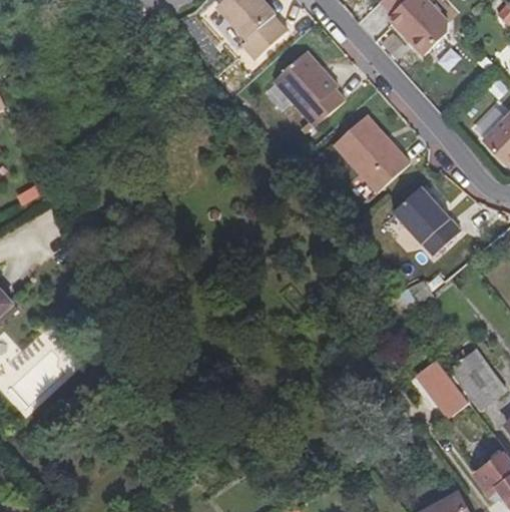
[(275,13),(263,0),(223,0),(216,6),(246,39),(241,44),(255,59),(287,30),(273,15),(275,13)]
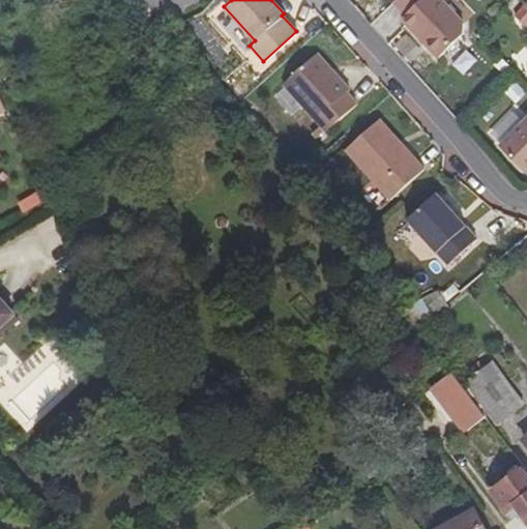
[(463,22),(441,0),(391,0),(404,13),(400,18),(437,56),(462,32),(463,22)]
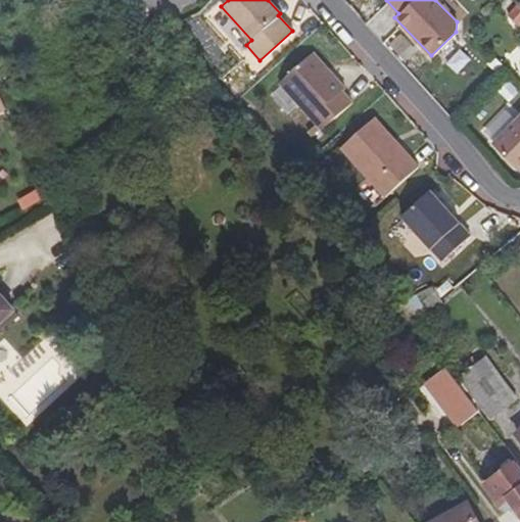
[(519,7),(519,4),(514,0),(509,0),(507,3),(516,11),(519,7)]
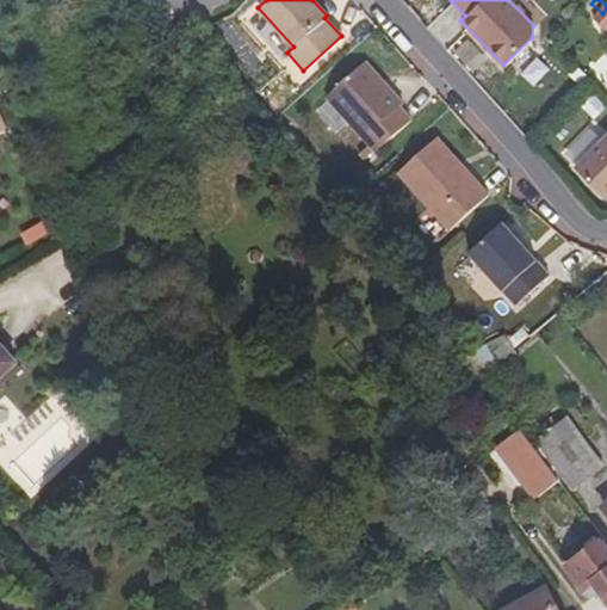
[(602,13),(592,4),(587,8),(598,18),(602,13)]
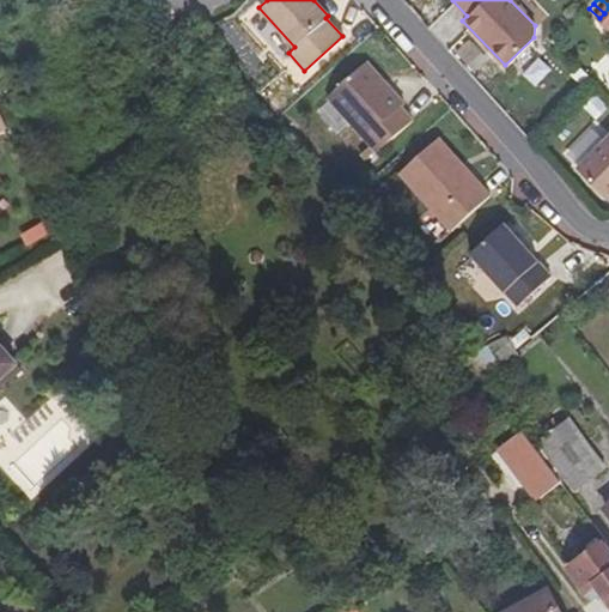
[(276,65),(297,86),(306,77),(287,55),(276,65)]
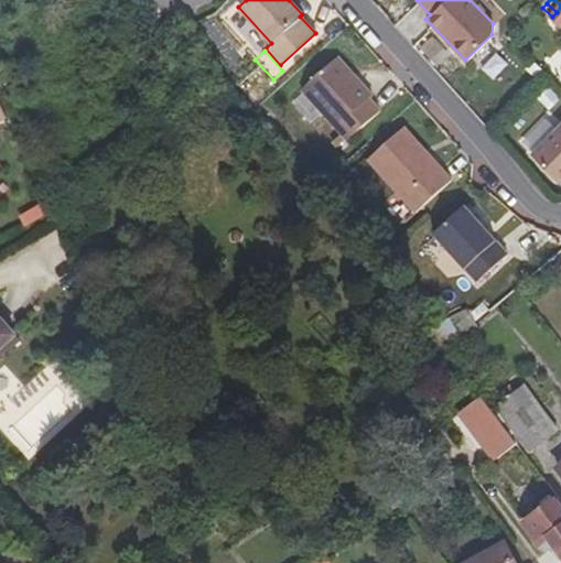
[(336,56),(300,88),(346,140),(378,110),(367,98),(370,95),(336,56)]
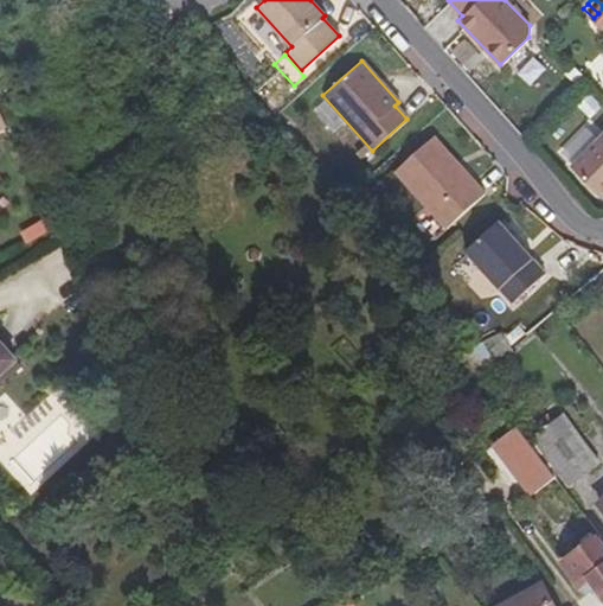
[(483,192),(432,135),(393,170),(444,228),(469,205),(483,192)]
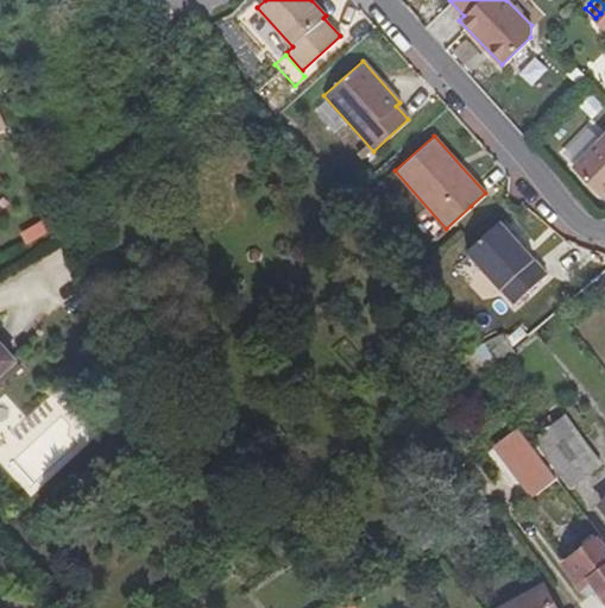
[(604,136),(573,168),(604,200),(604,199),(604,136)]
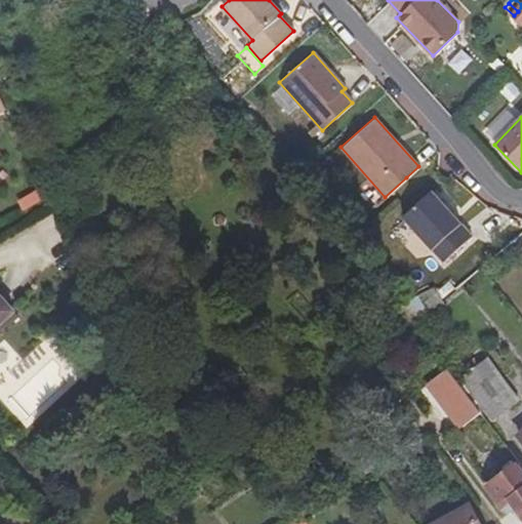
[(430,191),(402,216),(442,262),(471,236),(430,191)]
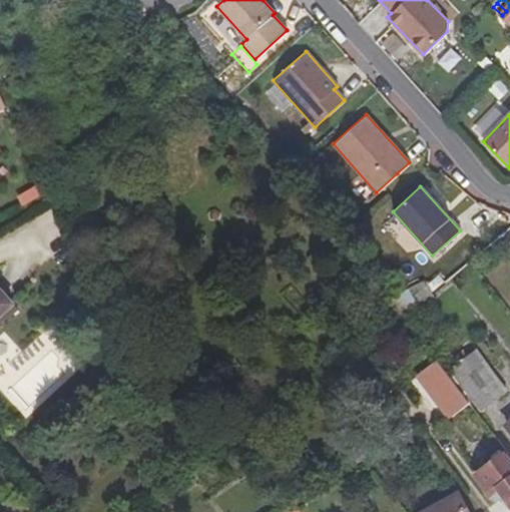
[(407,288),(389,300),(400,314),(432,293),(423,280),(407,288)]
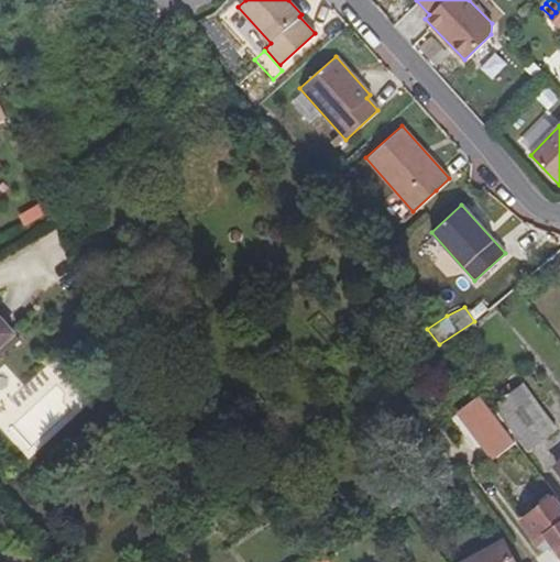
[(0,400),(19,386),(1,364),(0,365),(0,400)]
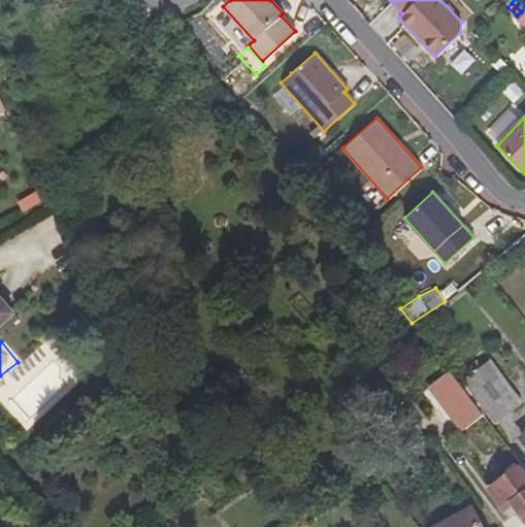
[(507,389),(476,348),(450,367),(482,409),(507,389)]
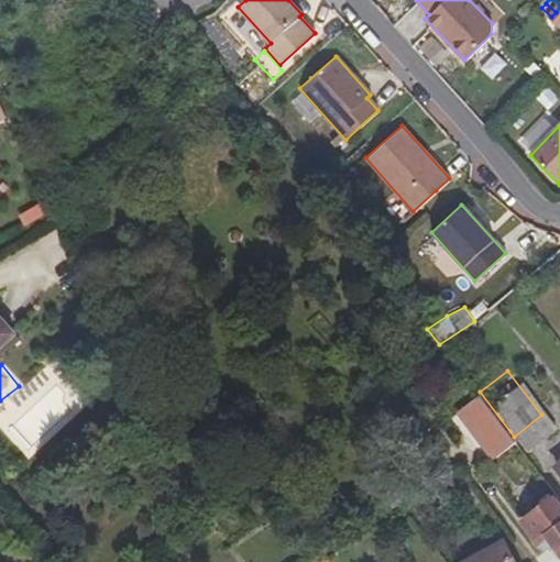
[(502,428),(468,383),(456,392),(469,410),(463,415),(483,442),(502,428)]
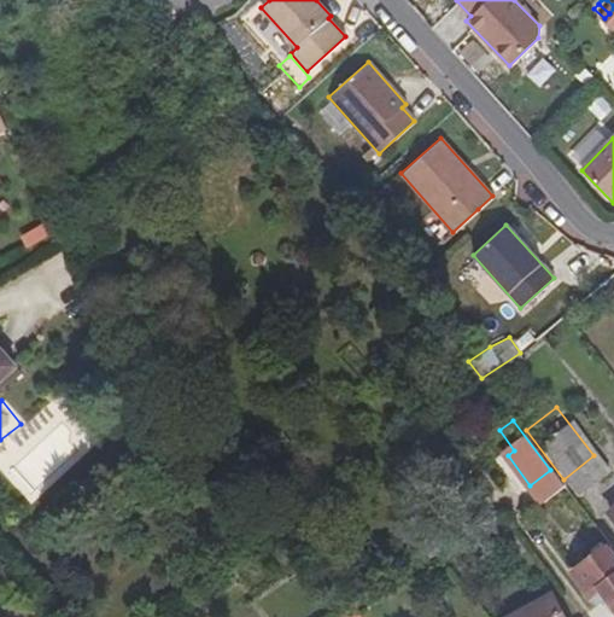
[(574,583),(585,575),(591,582),(609,605),(613,601),(613,565),(591,535),(557,559),(574,583)]
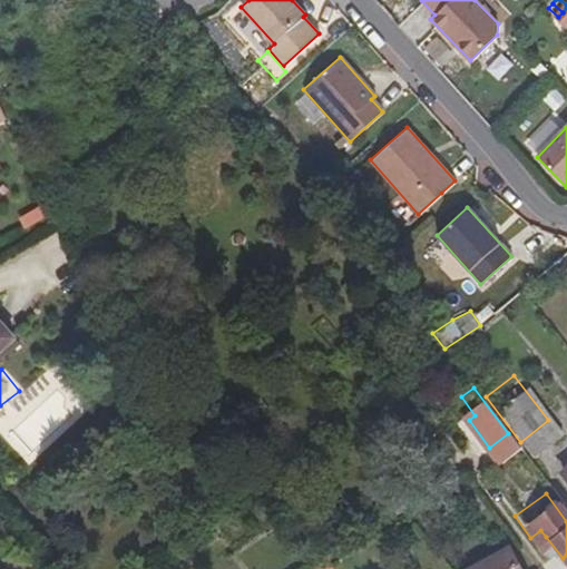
[(536,545),(546,537),(540,530),(530,538),(536,545)]
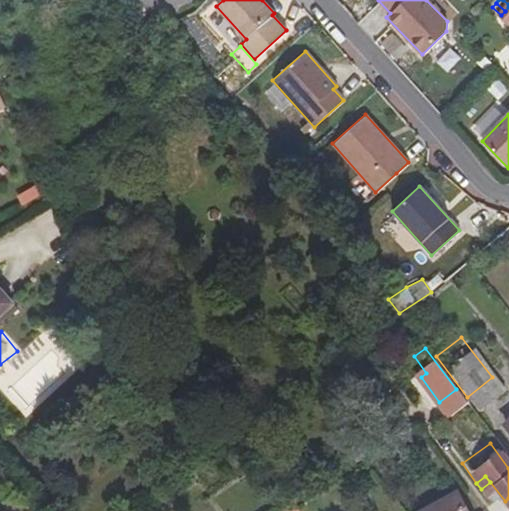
[(403,505),(406,510),(459,510),(464,508),(447,480),(403,505)]
